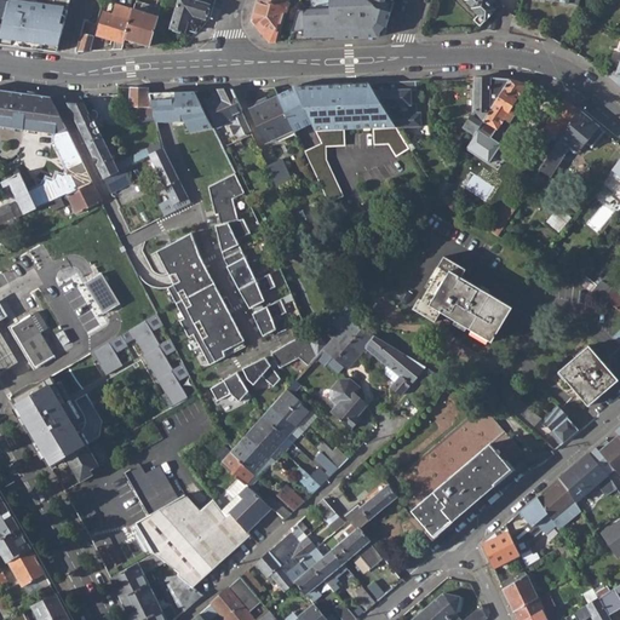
[(4,17),(0,34),(0,44),(11,45),(57,52),(68,10),(67,10),(69,0),(38,0),(36,6),(10,0),(9,0),(9,1),(4,17)]
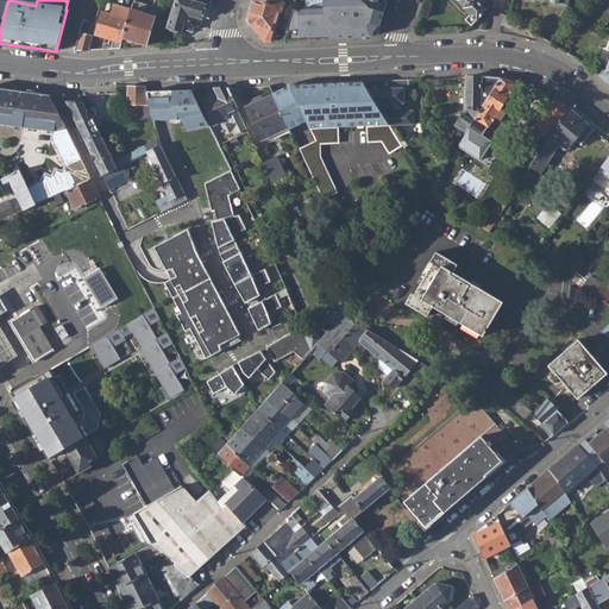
[(207,5),(190,0),(176,0),(169,27),(182,31),(183,27),(193,31),(196,17),(202,18),(207,5)]
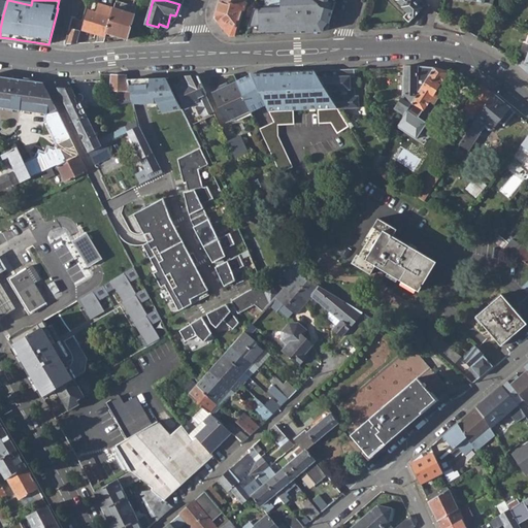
[(220,0),(216,17),(230,36),(235,36),(242,9),(244,9),(245,6),(223,0),(220,0)]
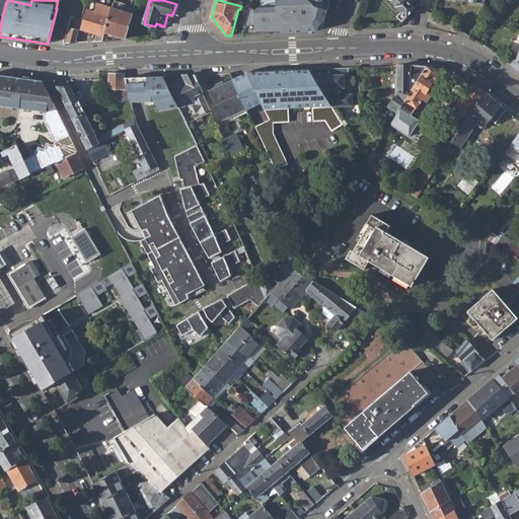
[(250,9),(244,34),(315,30),(315,25),(320,21),(324,22),(330,0),(276,0),(277,7),(250,9)]
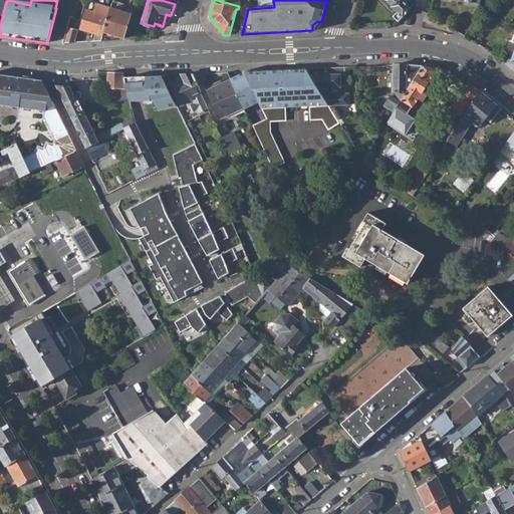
[(384,0),(402,17),(414,5),(411,0),(384,0)]
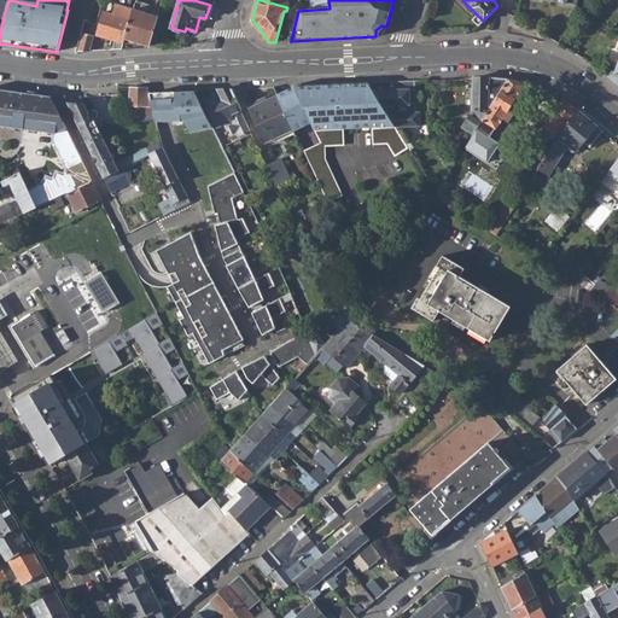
[(134,10),(158,17),(162,7),(136,1),(134,10)]
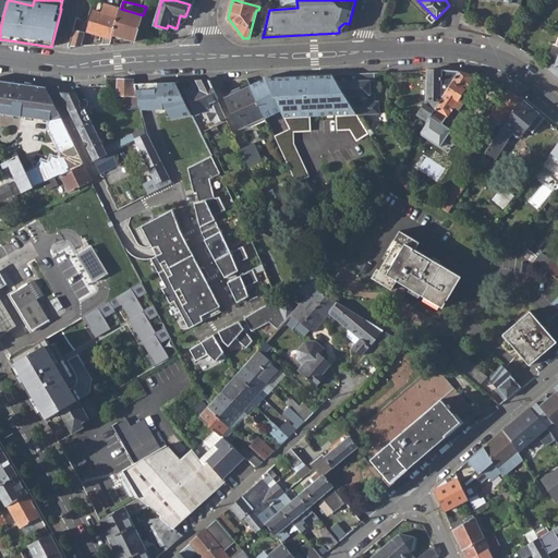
[(118,17),(111,37),(135,41),(143,15),(121,9),(118,17)]
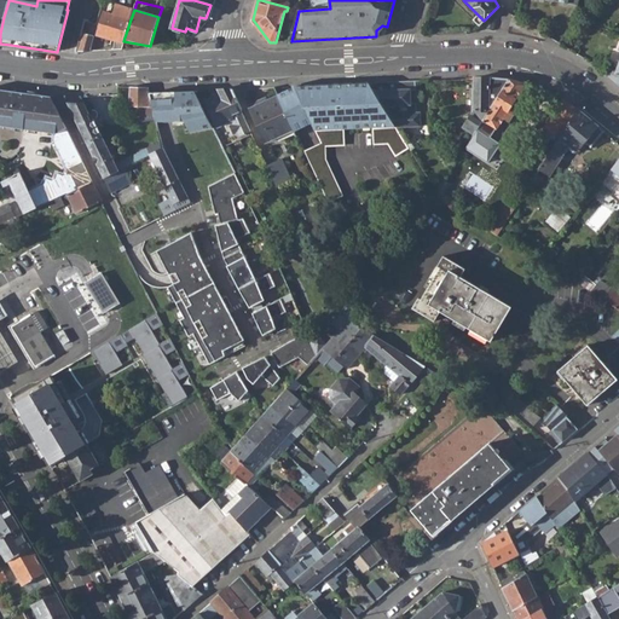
[(131,19),(126,18),(113,15),(105,12),(98,36),(116,41),(114,50),(122,50),(123,41),(131,19)]
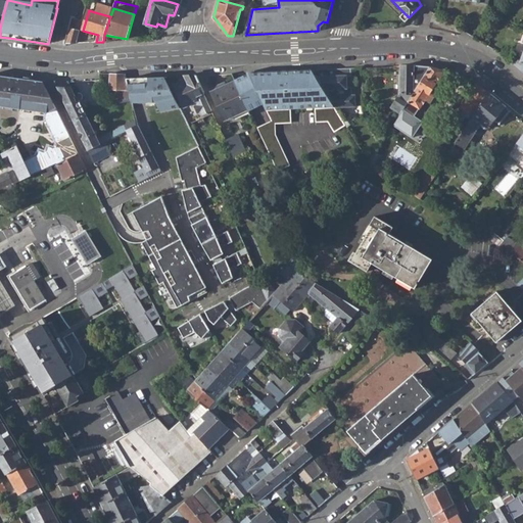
[(127,39),(127,41),(138,40),(142,26),(140,25),(142,16),(134,14),(127,39)]
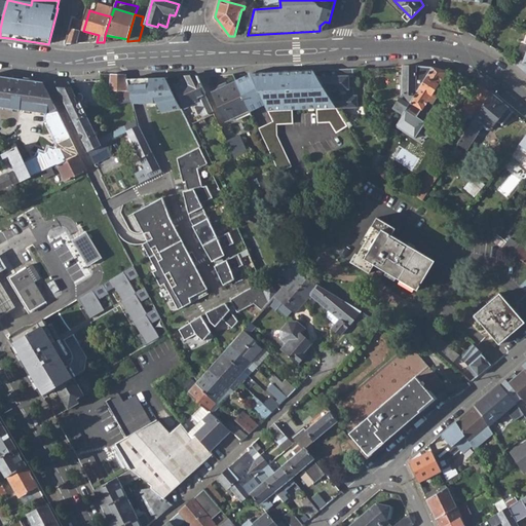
[(70,28),(66,43),(77,43),(81,31),(70,28)]
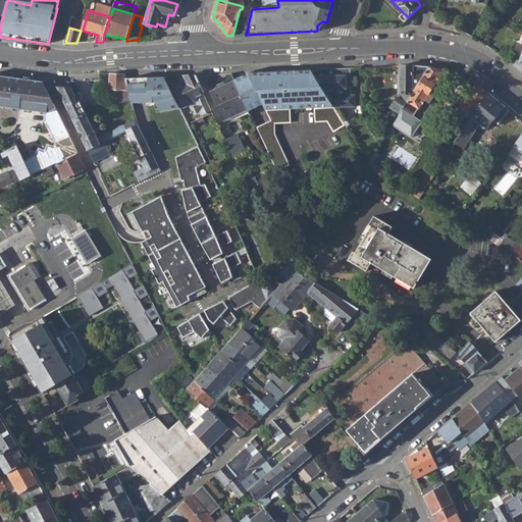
[(512,64),(521,72),(521,40),(521,42),(521,41),(521,51),(519,58),(515,57),(512,64)]
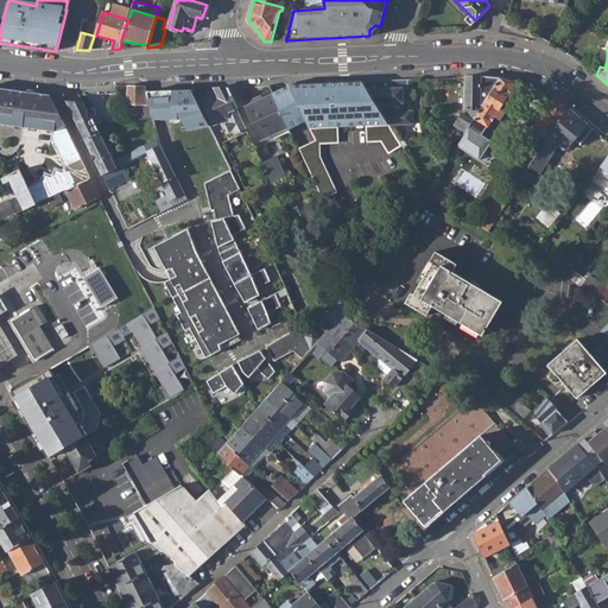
[(456,126),(466,131),(472,122),(499,78),(495,77),(481,76),(466,76),(464,109),(456,126)]
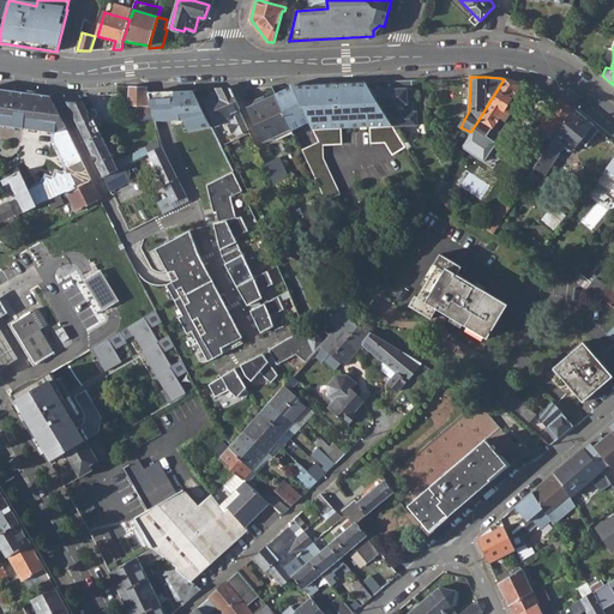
[(395,125),(395,126),(417,124),(417,112),(414,112),(413,102),(407,102),(405,90),(411,90),(411,79),(367,82),(395,125)]
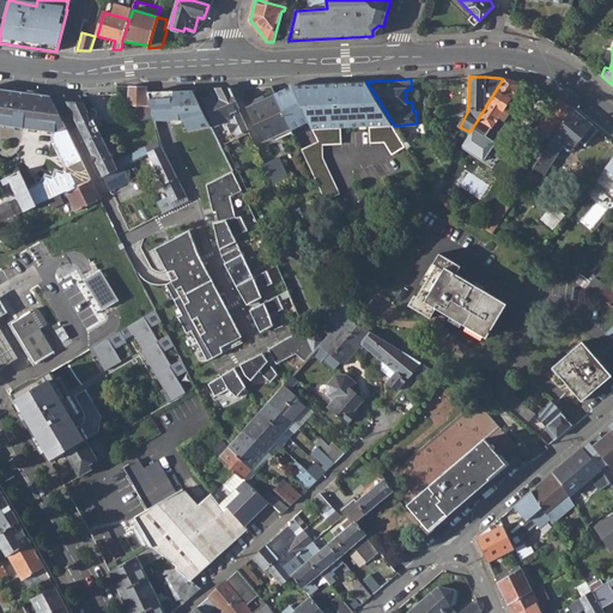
[(461,145),(471,151),(477,150),(481,168),(497,164),(496,156),(499,156),(497,143),(492,144),(491,137),(489,137),(487,129),(497,116),(503,119),(508,111),(502,108),(519,83),(503,79),(475,123),(469,132),(461,145)]
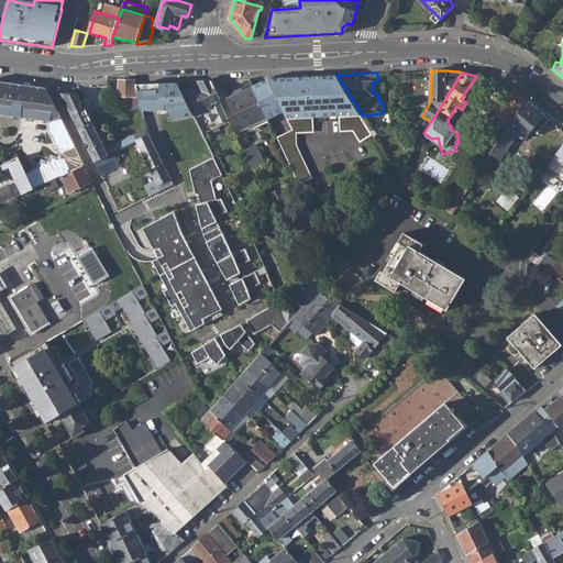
[(341,116),(362,114),(337,75),(320,76),(266,80),(253,88),(269,120),(285,112),(289,119),(315,118),(341,116)]
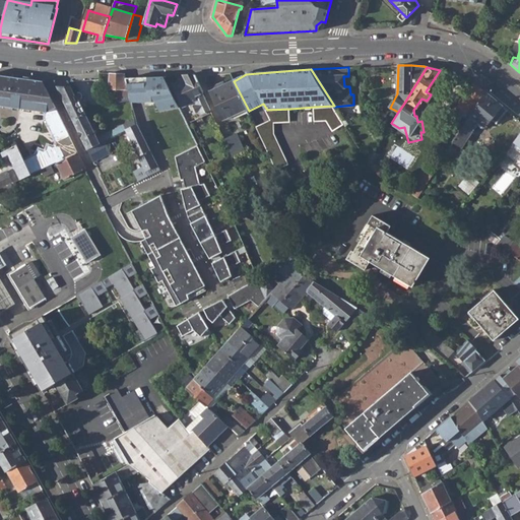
[(110,89),(122,88),(129,87),(126,78),(124,73),(110,73),(110,89)]
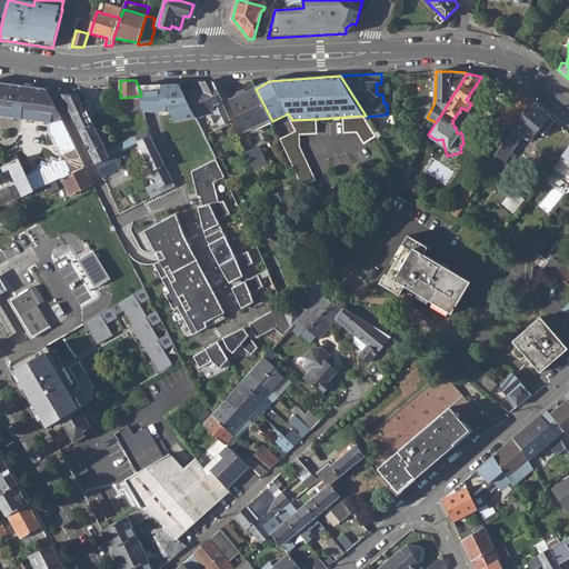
[(28,178),(33,192),(45,187),(56,181),(59,180),(62,179),(86,168),(48,89),(0,82),(0,116),(52,123),(51,132),(63,158),(62,162),(59,163),(53,162),(52,167),(48,169),(43,168),(41,172),(28,178)]
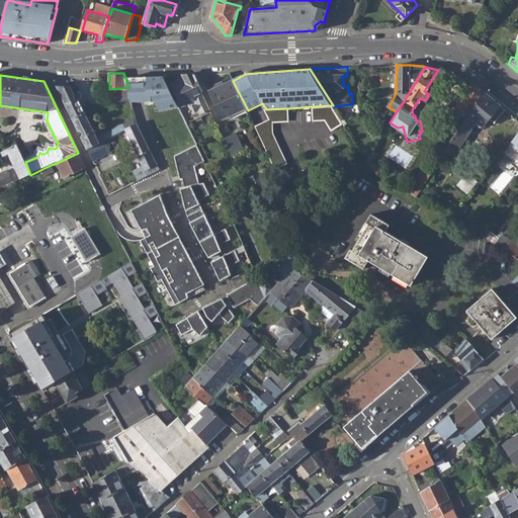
[(173,84),(183,106),(191,102),(196,111),(200,113),(209,109),(201,92),(194,75),(182,76),(183,80),(173,84)]
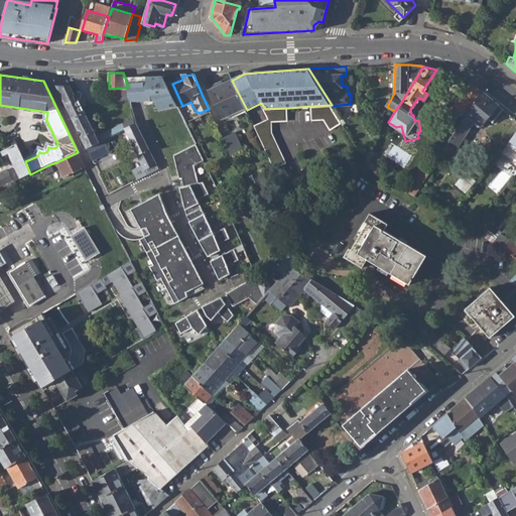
[(128,87),(131,102),(142,101),(153,100),(158,110),(176,107),(161,76),(138,77),(125,78),(128,87)]
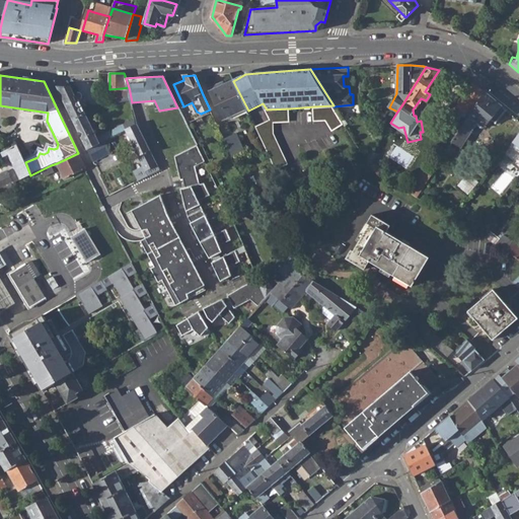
[(101,99),(101,102),(105,102),(99,79),(94,79),(98,100),(101,99)]
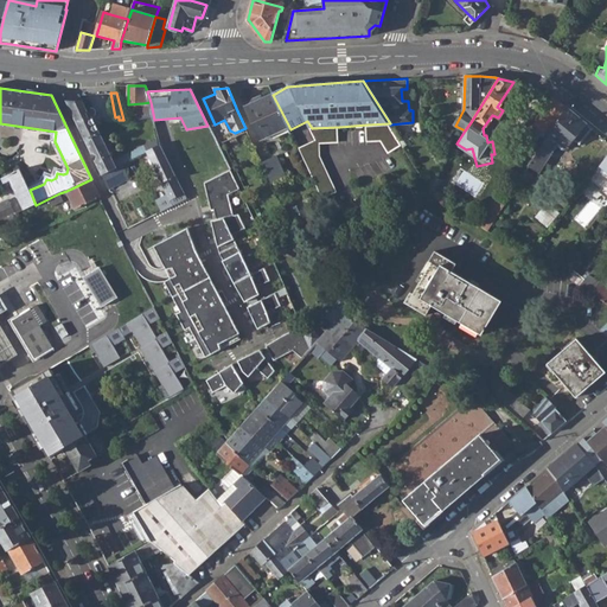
[(64,95),(85,140),(101,133),(91,110),(89,110),(87,106),(85,106),(80,95),(64,95)]
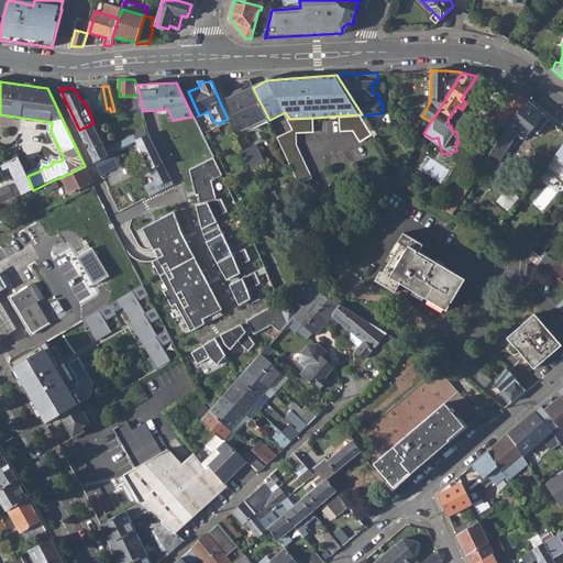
[(257,97),(253,88),(244,91),(243,89),(225,96),(241,129),(251,125),(253,129),(269,121),(257,97)]
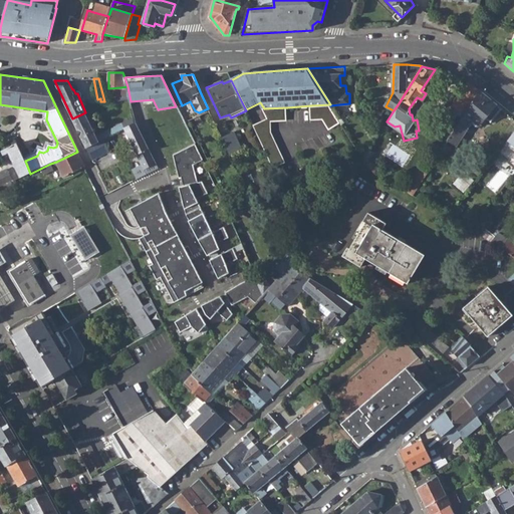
[(459,98),(455,105),(457,106),(454,111),(463,117),(463,116),(480,91),(469,82),(463,92),(462,91),(458,97),(459,98)]
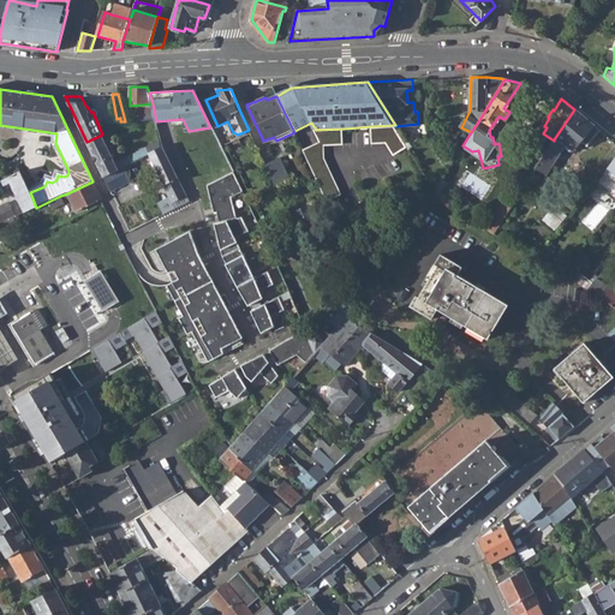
[(155,115),(153,103),(144,105),(149,118),(155,115)]
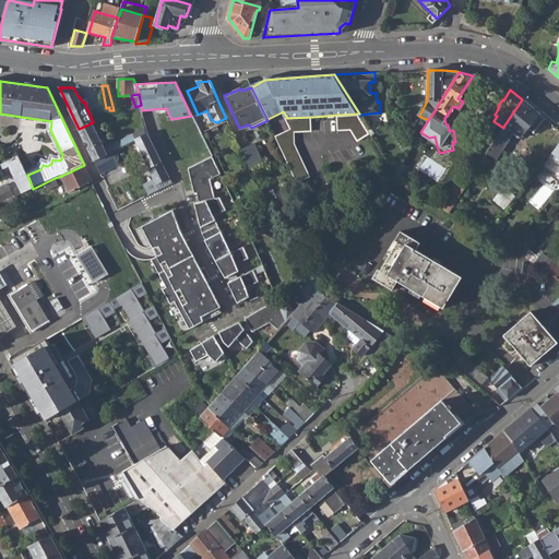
[(488,152),(497,157),(513,132),(520,137),(526,128),(534,132),(545,118),(522,99),(503,127),(503,128),(488,152)]
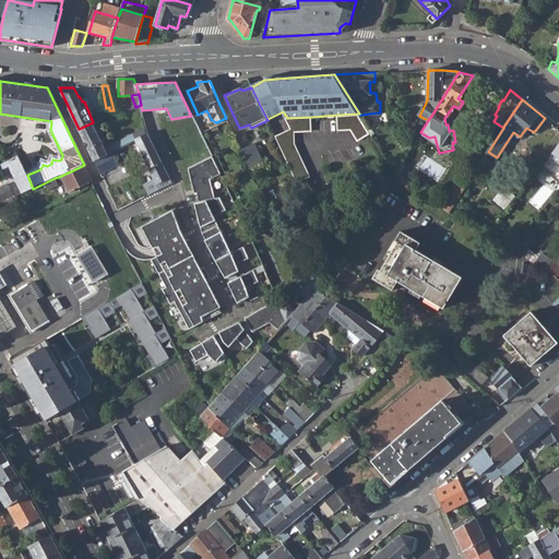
[(212,120),(206,110),(198,115),(205,130),(227,120),(226,118),(216,122),(212,120)]
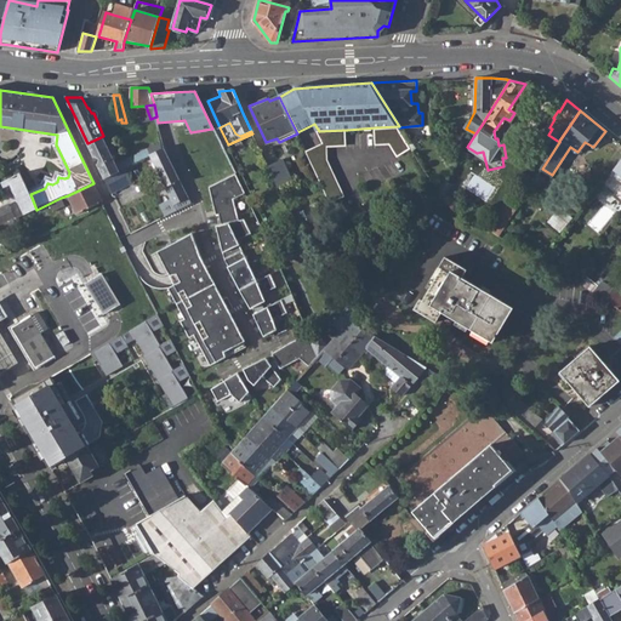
[(399,126),(376,127),(376,143),(392,142),(400,155),(412,148),(399,127),(399,126)]
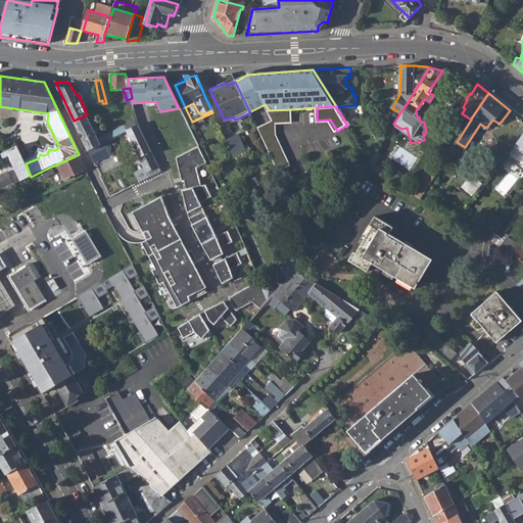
[(292,109),(269,110),(274,122),(277,123),(293,122),(292,109)]
